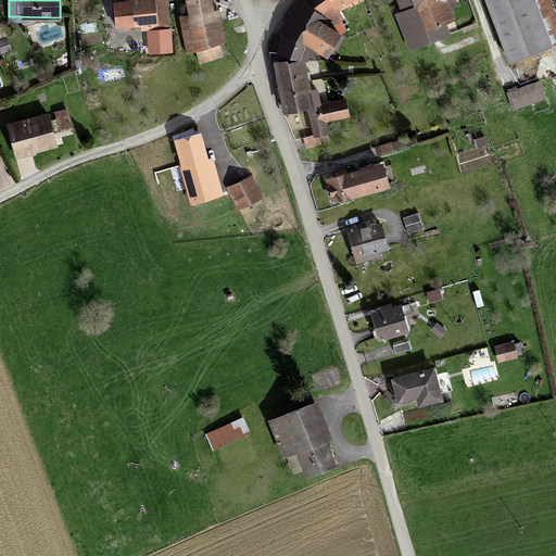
[(151,0),(115,3),(117,28),(169,24),(166,0),(151,0)]
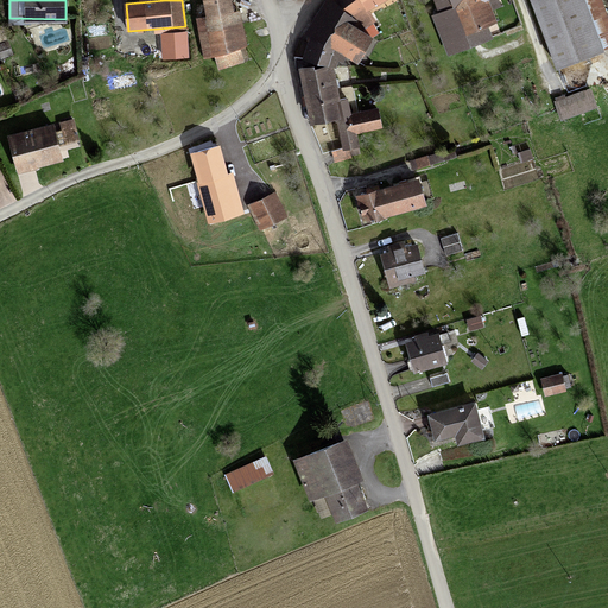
[(242,43),(232,0),(206,0),(209,14),(197,18),(204,51),(216,49),(242,43)]
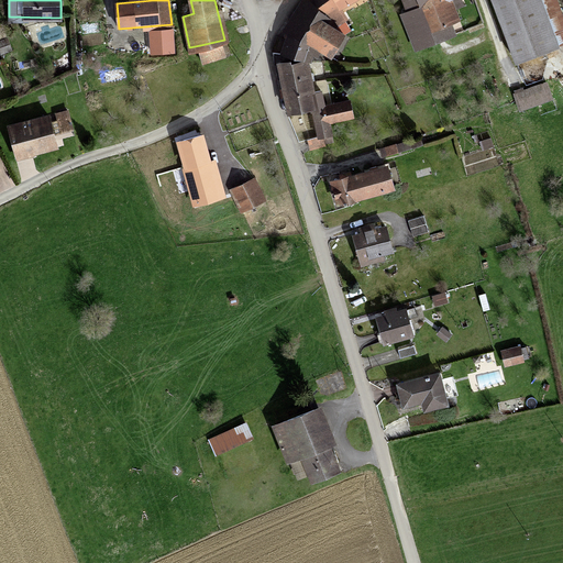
[(309,0),(300,0),(285,29),(288,31),(309,40),(330,53),(345,30),(331,21),(323,17),(328,10),(309,0)]
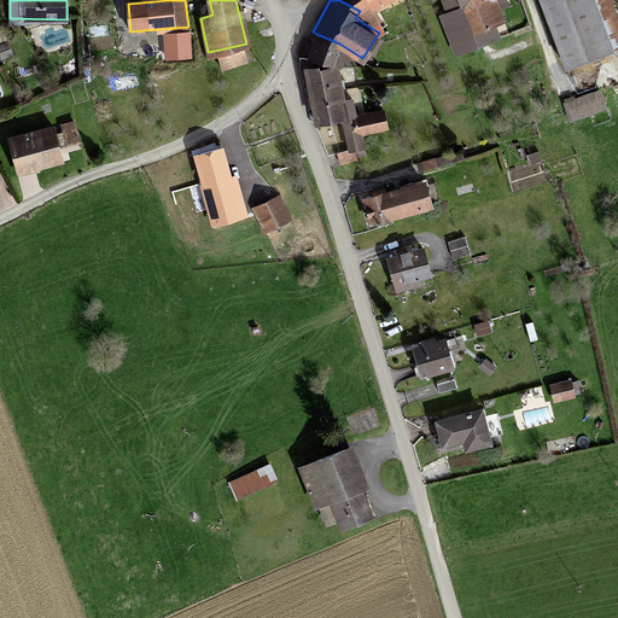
[(368,0),(339,0),(360,11),(355,18),(363,23),(375,9),(368,0)]
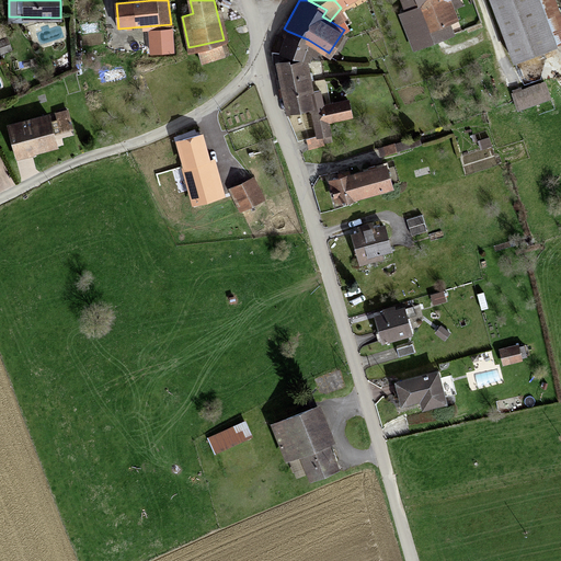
[(421,4),(419,0),(402,0),(405,10),(421,4)]
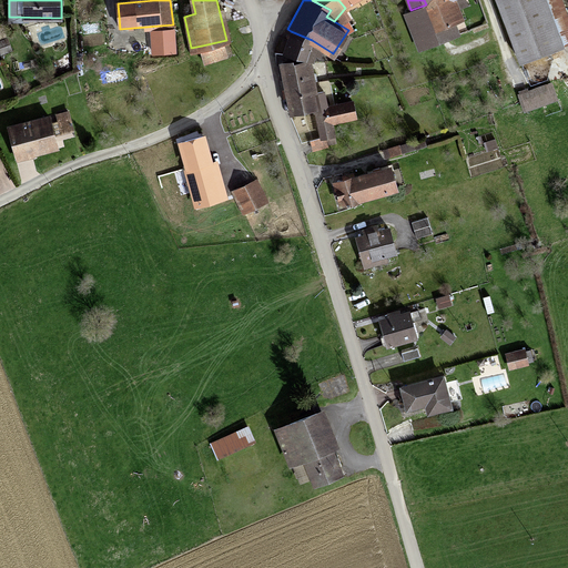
[(424,0),(426,4),(434,28),(456,20),(463,18),(456,0),(424,0)]
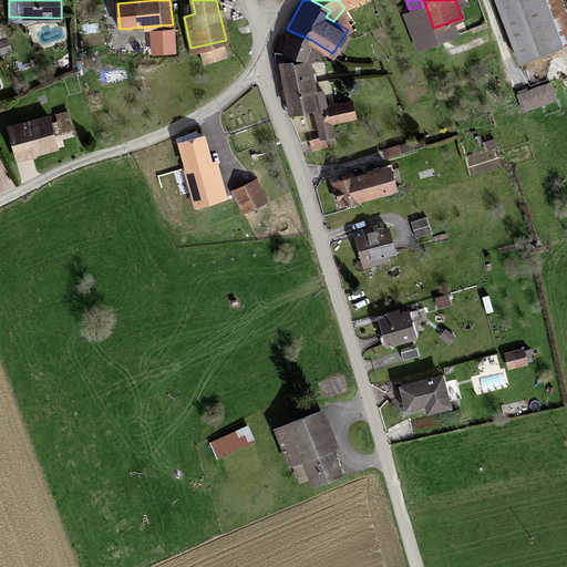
[(545,0),(500,0),(522,59),(563,43),(545,0)]
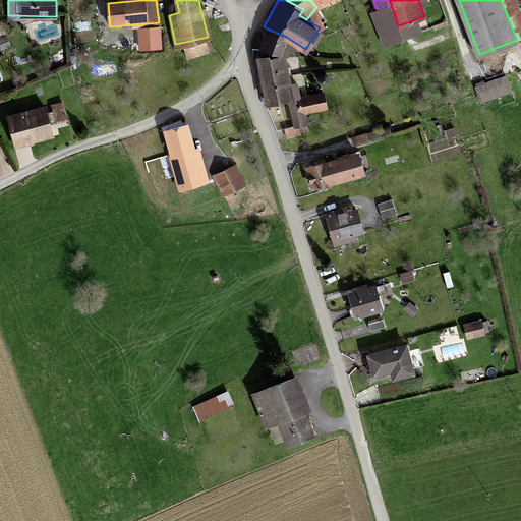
[(398,25),(391,4),(377,9),(371,10),(379,32),(398,25)]
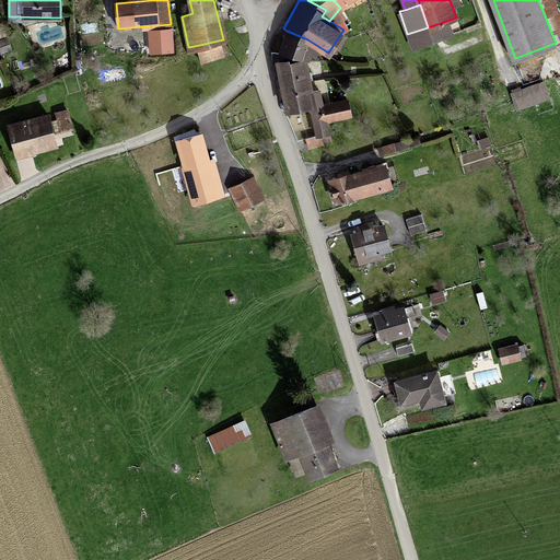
[(454,34),(450,20),(428,27),(433,42),(454,34)]
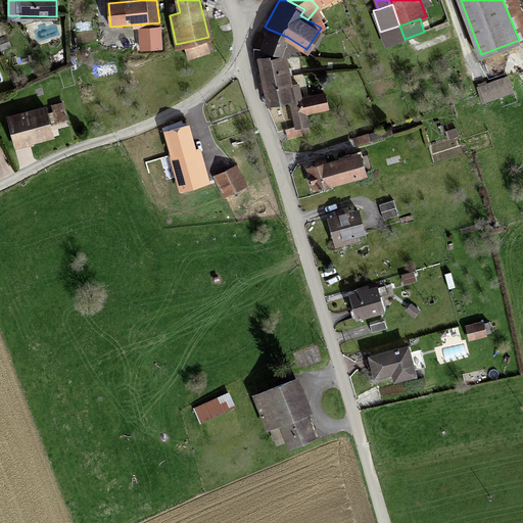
[(405,39),(399,26),(380,32),(385,45),(405,39)]
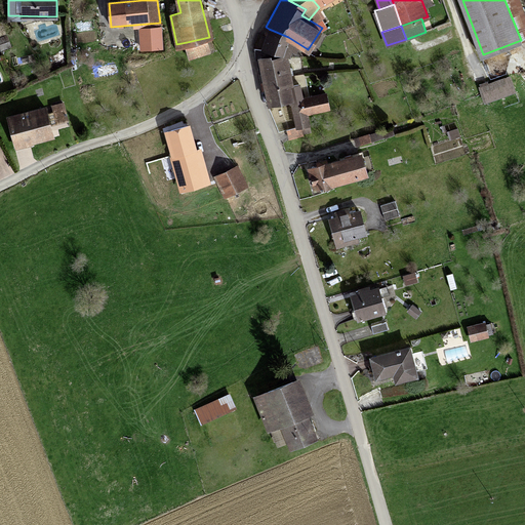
[(161,28),(139,29),(140,50),(162,49),(161,28)]
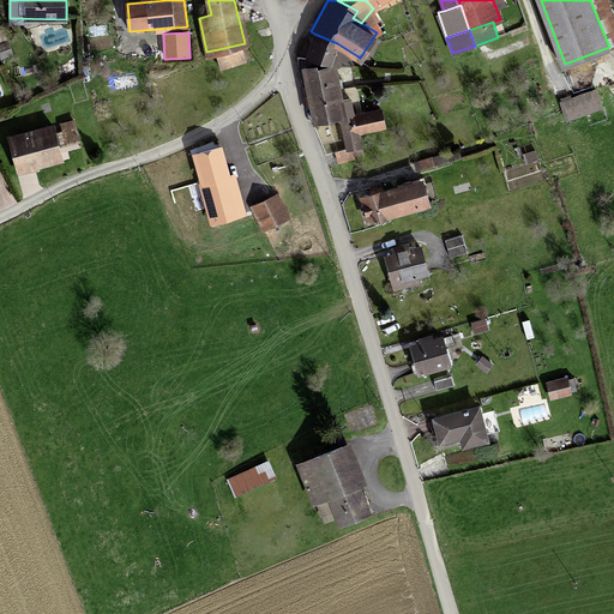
[(337,43),(314,34),(308,53),(335,61),(337,43)]
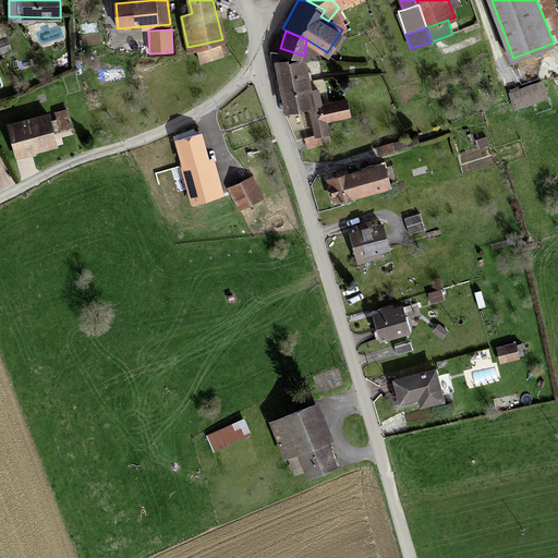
[(222,39),(198,45),(202,60),(226,56),(222,39)]
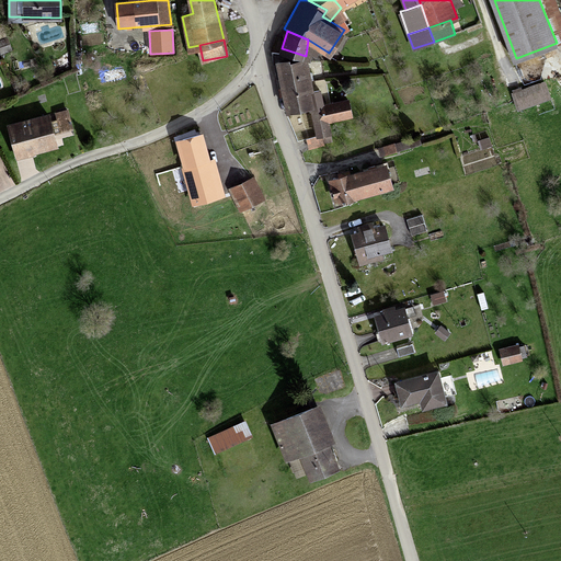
[(306,56),(277,61),(287,110),(309,105),(316,104),(306,56)]
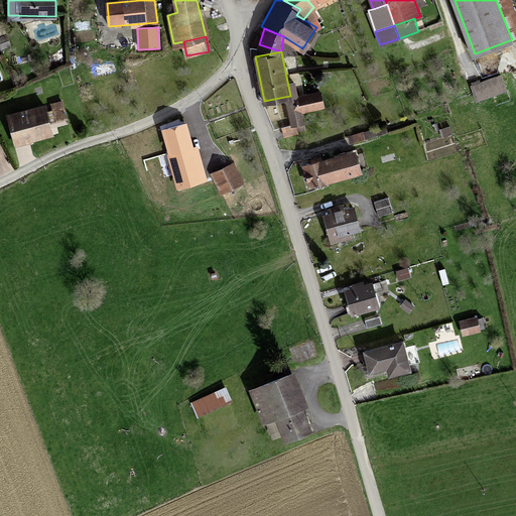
[(500,76),(472,86),(478,101),(506,91),(500,76)]
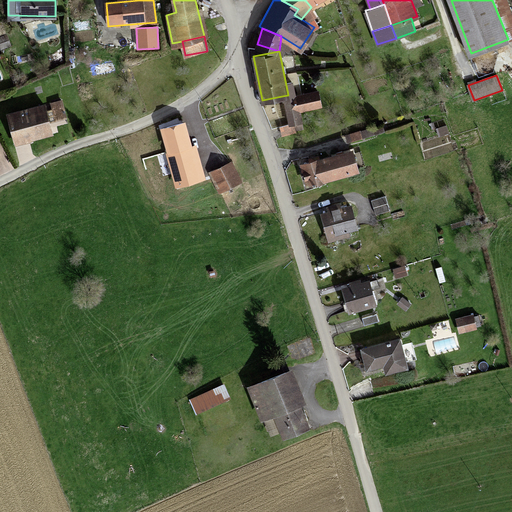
[(320,91),(293,95),(296,110),(322,106),(320,91)]
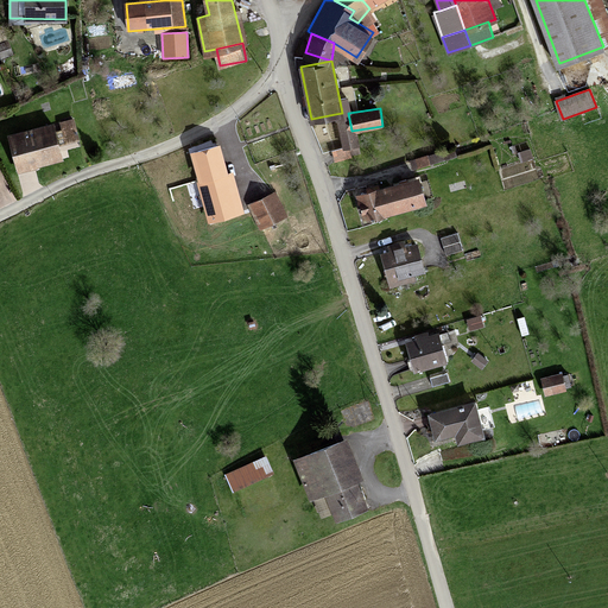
[(342,113),(335,114),(342,150),(349,149),(342,113)]
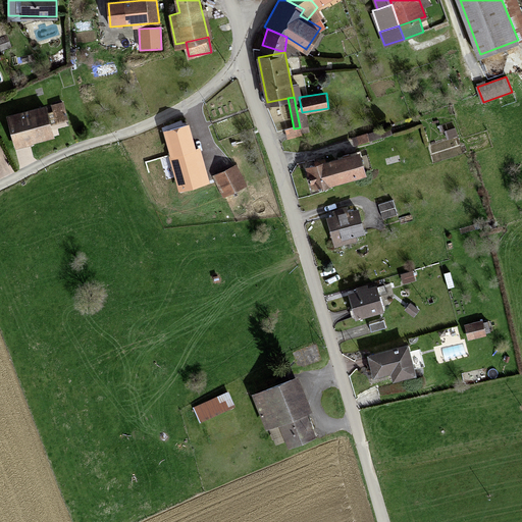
[(61,103),(51,105),(55,122),(65,120),(61,103)]
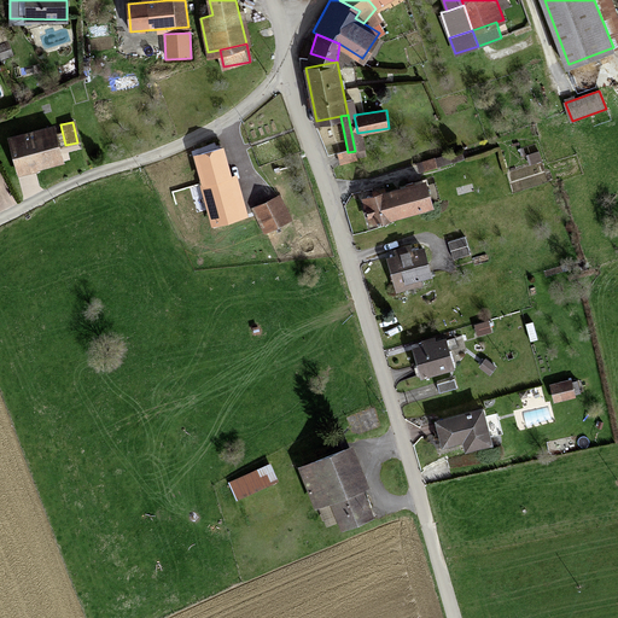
[(56,127),(10,136),(17,169),(63,159),(56,127)]
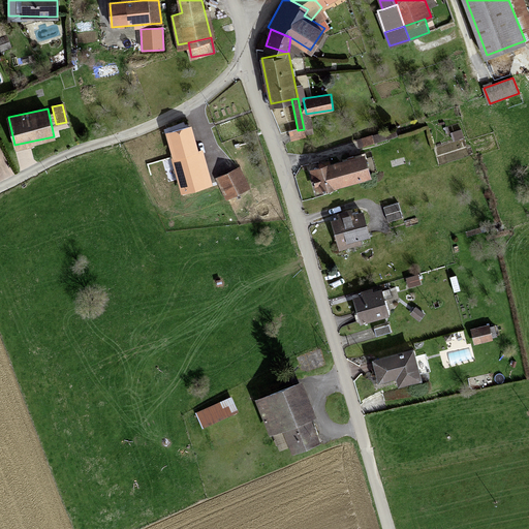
[(167,133),(174,156),(198,150),(191,126),(167,133)]
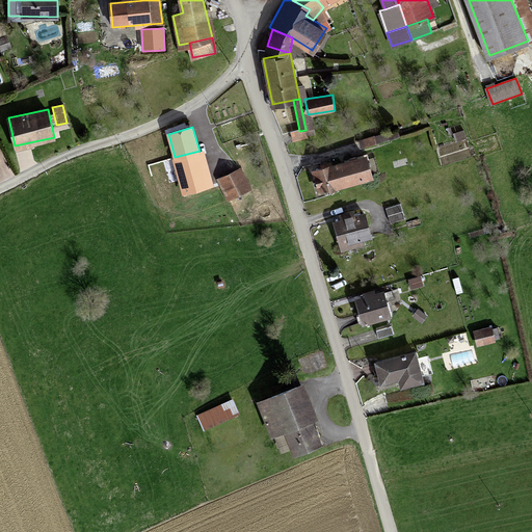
[(308,138),(306,130),(299,131),(293,132),(294,140),(308,138)]
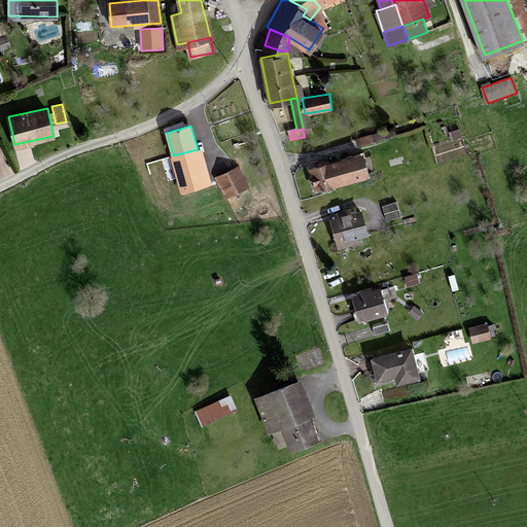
[(392,129),(358,138),(360,145),(394,135),(392,129)]
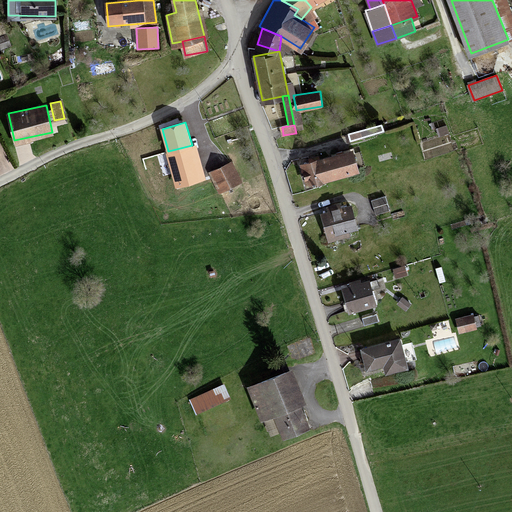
[(201,179),(192,145),(168,151),(143,157),(153,192),(201,179)]
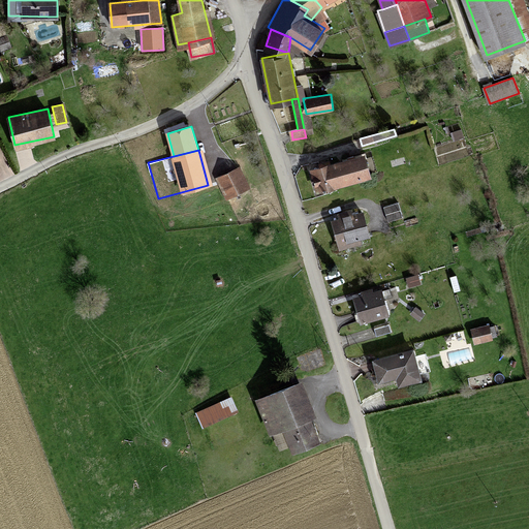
[(367,153),(314,169),(320,190),(373,175),(367,153)]
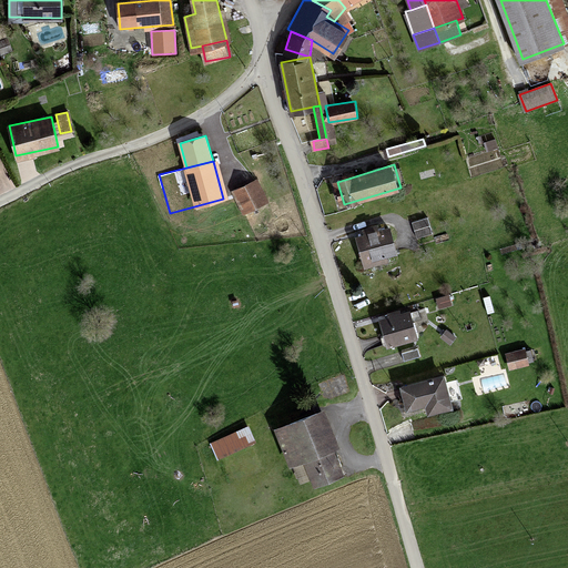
[(250,182),(232,191),(246,216),(252,213),(250,210),(267,200),(255,176),(249,180),(250,182)]
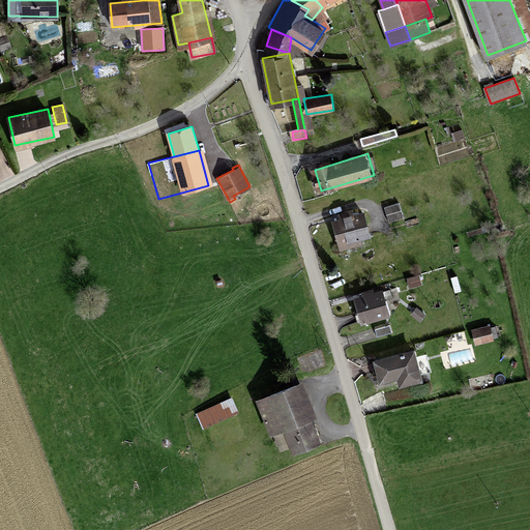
[(399,204),(385,208),(389,221),(403,216),(399,204)]
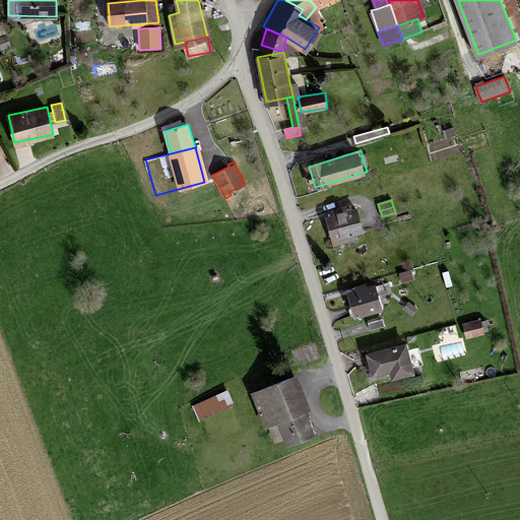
[(358,207),(328,215),(335,242),(365,234),(358,207)]
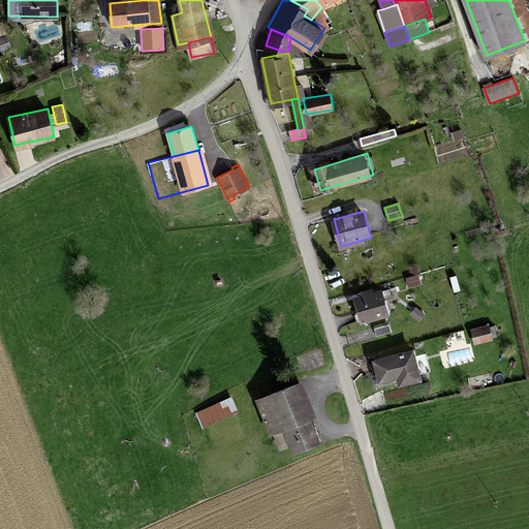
[(364,294),(355,297),(362,320),(389,313),(382,289),(373,292),(372,288),(363,290),(364,294)]
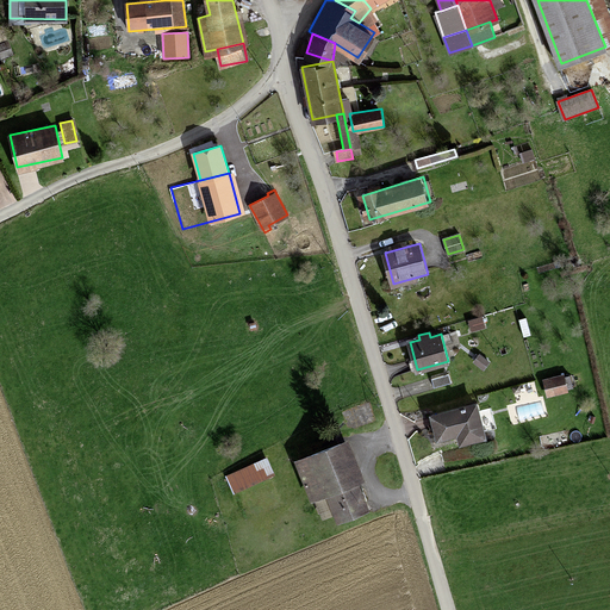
[(566,375),(546,380),(548,396),(568,391),(566,375)]
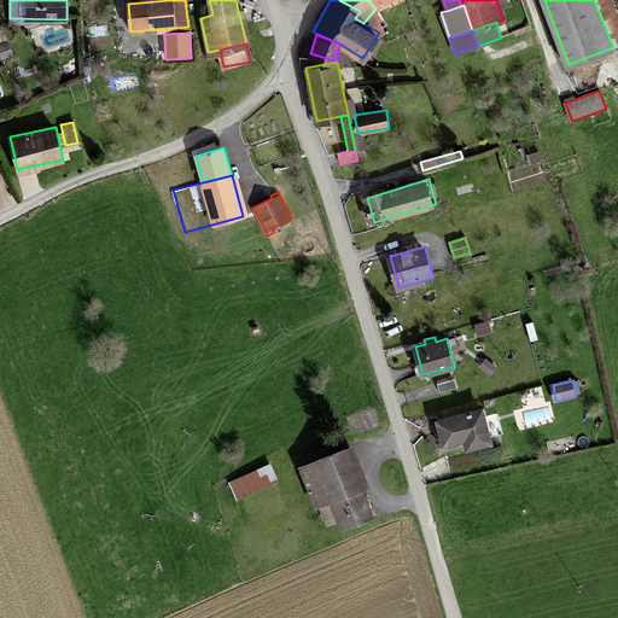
[(485,408),(437,419),(443,444),(466,439),(468,449),(493,444),(485,408)]
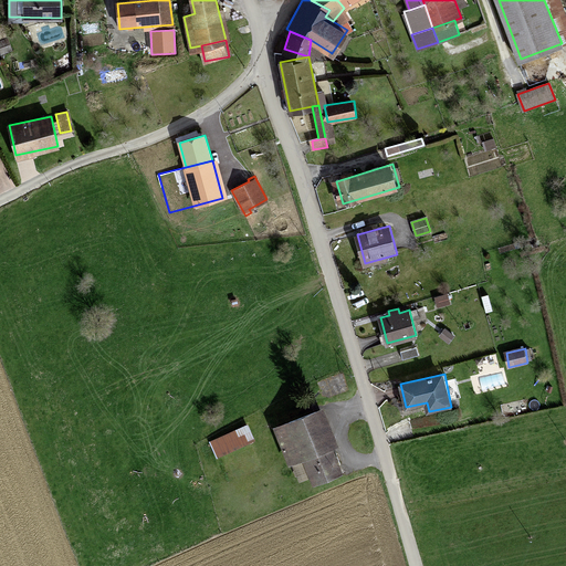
[(346,468),(322,408),(278,426),(297,477),(311,472),(314,481),(346,468)]
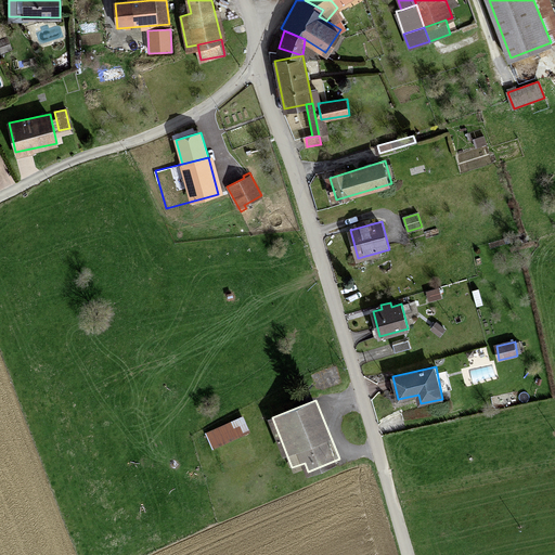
[(242,417),(206,435),(211,448),(248,430),(242,417)]
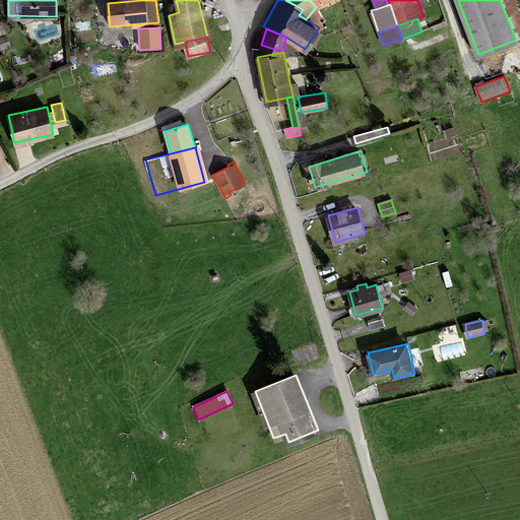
All buildings are outlined.
